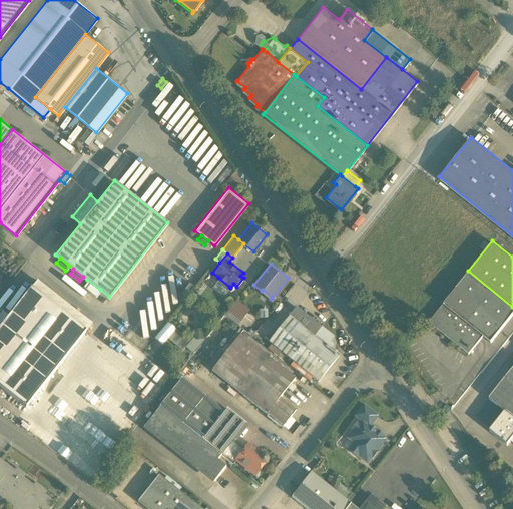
[(491,341),(512,312),(512,307),(468,271),(429,320),(469,352),(483,334),(491,341)]
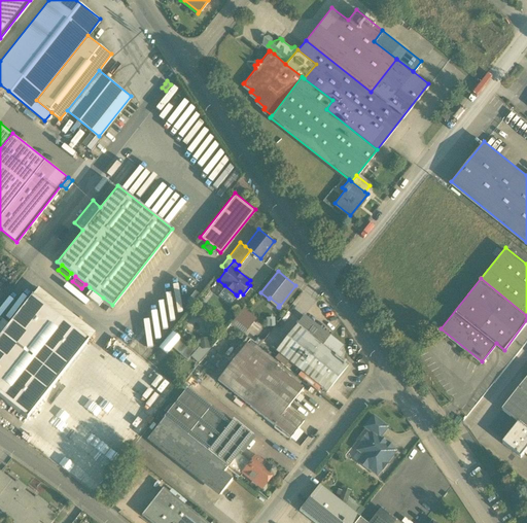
[(224,285),(217,293),(230,303),(236,294),(224,285)]
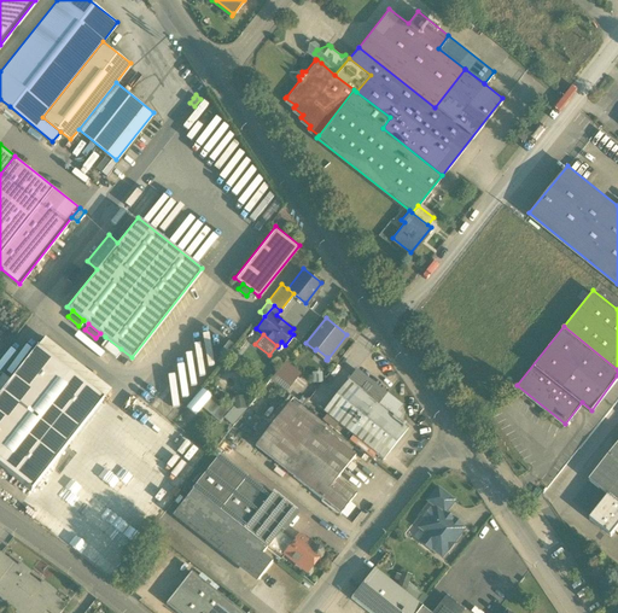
[(45,336),(36,345),(10,379),(0,372),(0,463),(30,489),(103,397),(111,387),(45,336)]
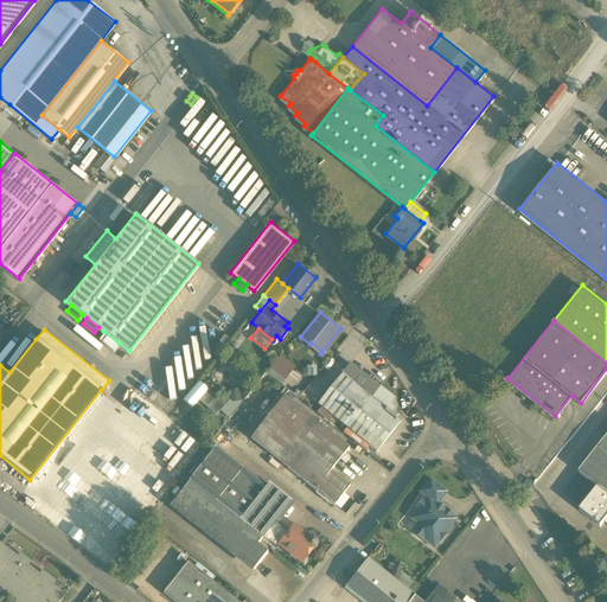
[(114,348),(119,343),(103,331),(98,337),(114,348)]
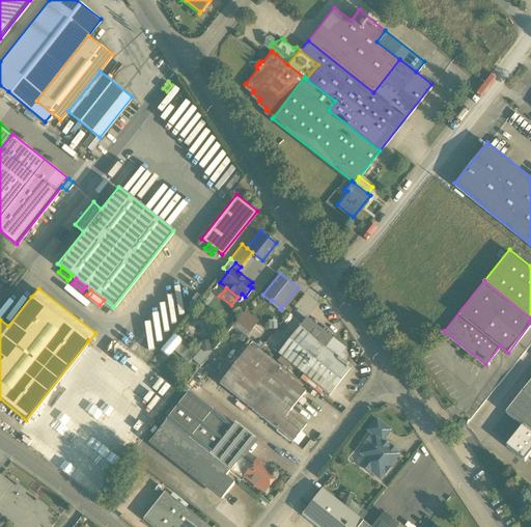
[(189,300),(193,304),(201,294),(196,290),(189,300)]
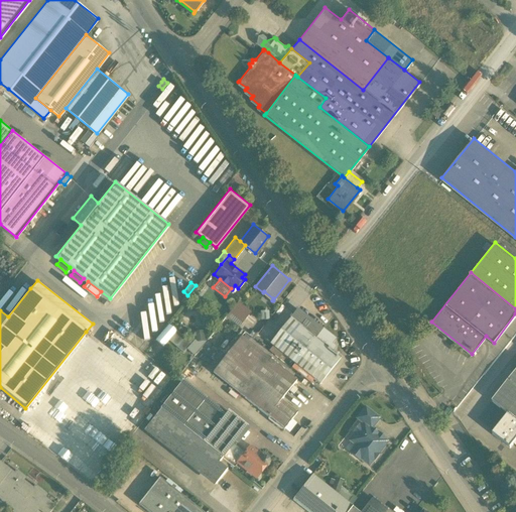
[(251,309),(238,298),(229,309),(242,321),(251,309)]
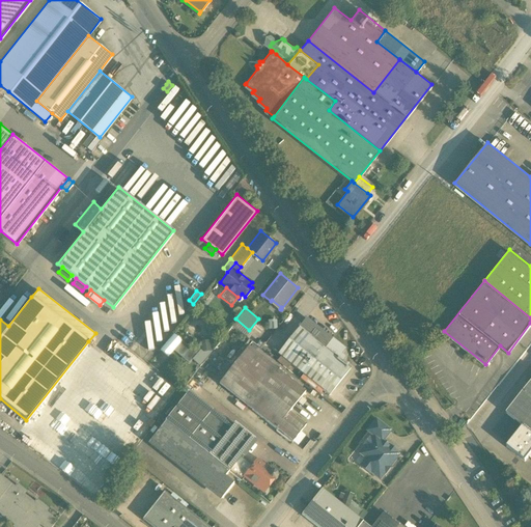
[(277,351),(281,354),(278,359),(286,366),(290,361),(302,370),(307,364),(303,360),(310,351),(314,354),(323,343),(325,345),(332,336),(306,315),(277,351)]
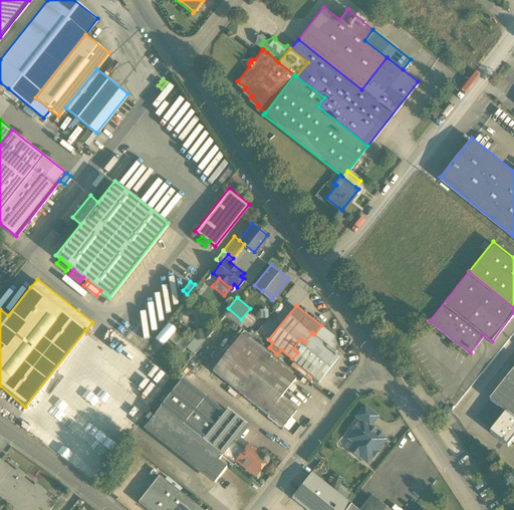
[(241,319),(228,308),(224,312),(238,323),(241,319)]
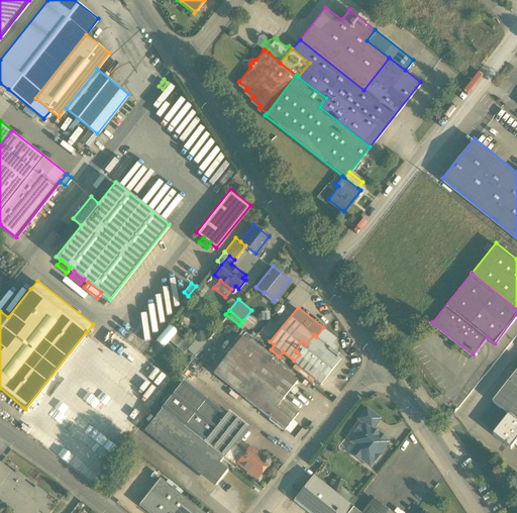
[(336,337),(323,327),(316,336),(333,349),(336,345),(332,342),(336,337)]
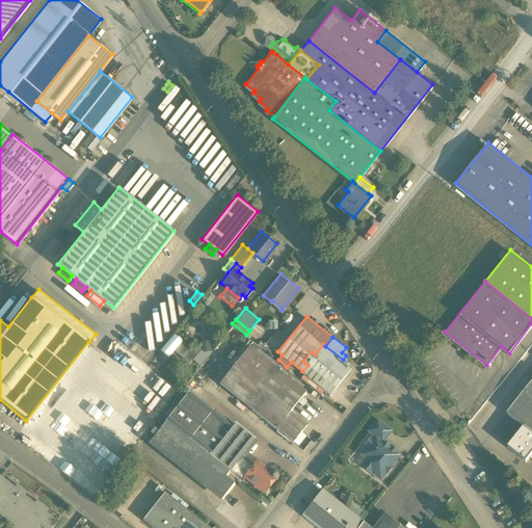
[(182,339),(174,348),(189,362),(192,358),(196,352),(182,339)]
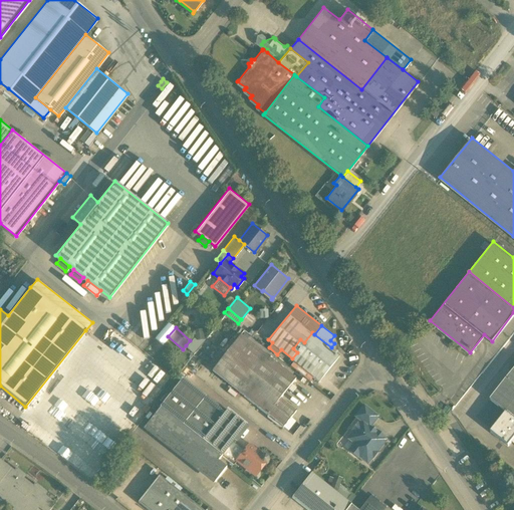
[(211,368),(267,413),(280,397),(295,376),(240,332),(211,368)]
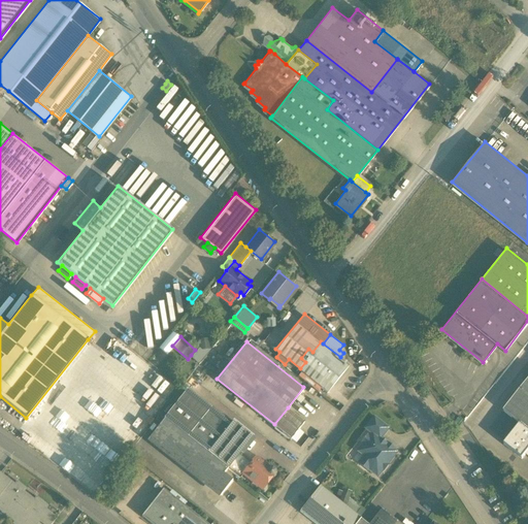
[(300,368),(327,390),(349,364),(340,357),(323,344),(321,341),(312,352),(308,349),(301,358),(305,362),(300,368)]
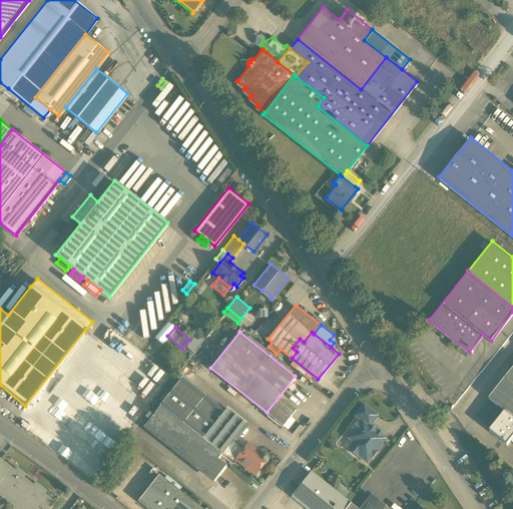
[(189,340),(185,345),(193,351),(204,337),(195,338),(193,336),(189,340)]
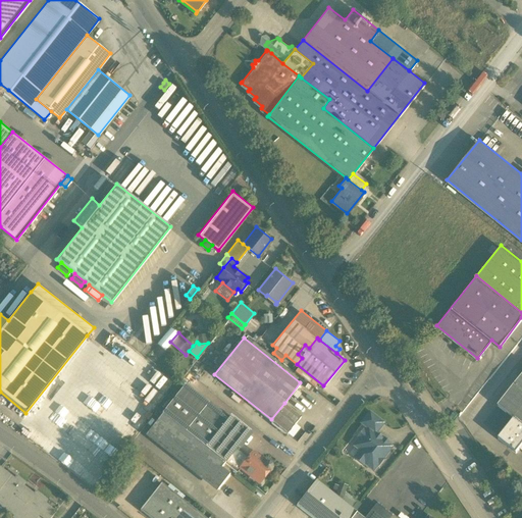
[(150,374),(156,377),(159,371),(153,368),(150,374)]
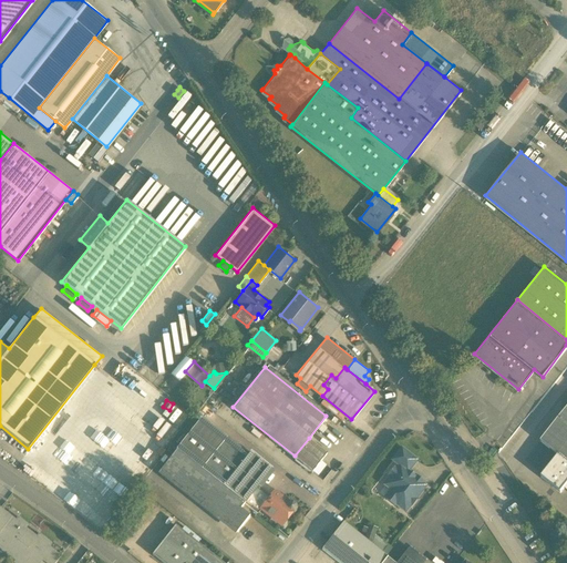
[(566,403),(540,438),(558,452),(566,459),(566,403)]
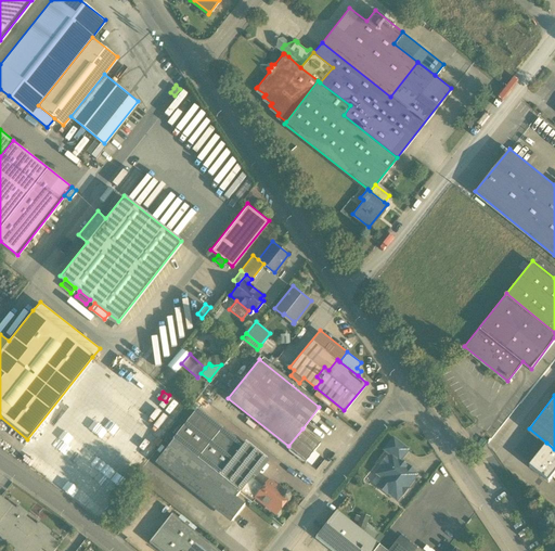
[(197,406),(192,412),(217,432),(218,431),(239,448),(243,441),(197,406)]
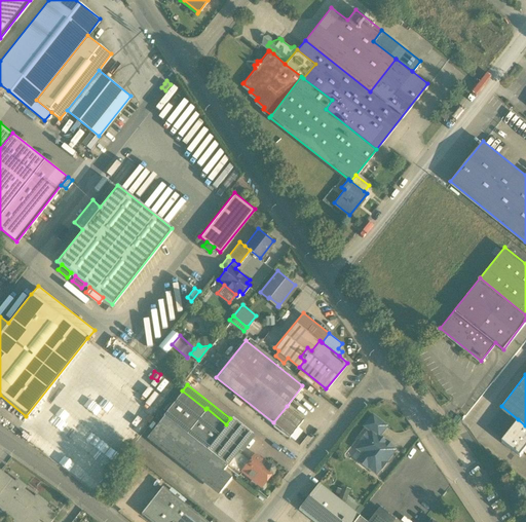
[(207,408),(205,409),(182,390),(163,414),(187,433),(207,448),(226,464),(237,450),(252,433),(232,416),(230,418),(226,424),(207,408)]
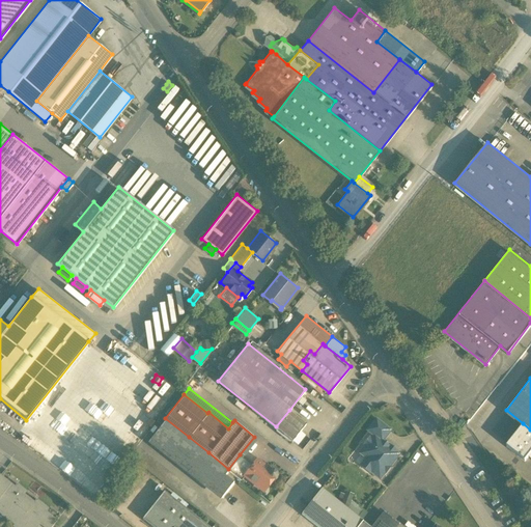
[(276,426),(292,440),(292,439),(300,430),(305,422),(289,410),(276,426)]
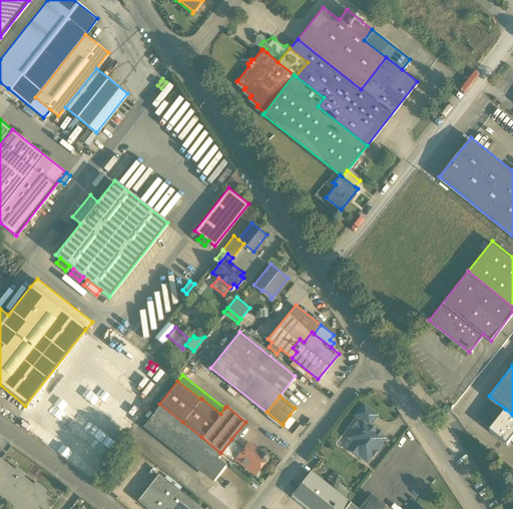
[(361,419),(368,425),(369,424),(377,414),(363,403),(354,414),(361,419)]
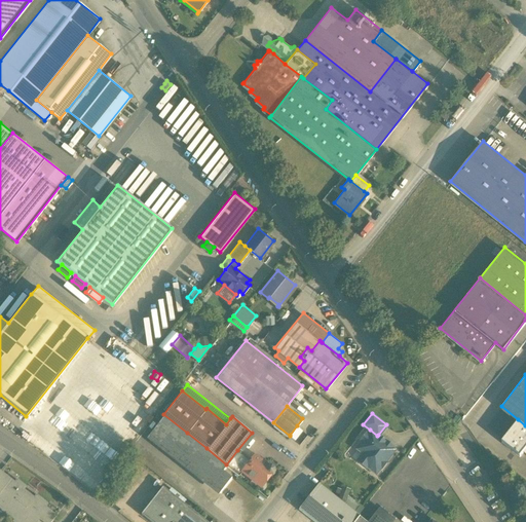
[(148,434),(220,490),(231,476),(223,470),(226,464),(207,448),(187,433),(163,415),(148,434)]
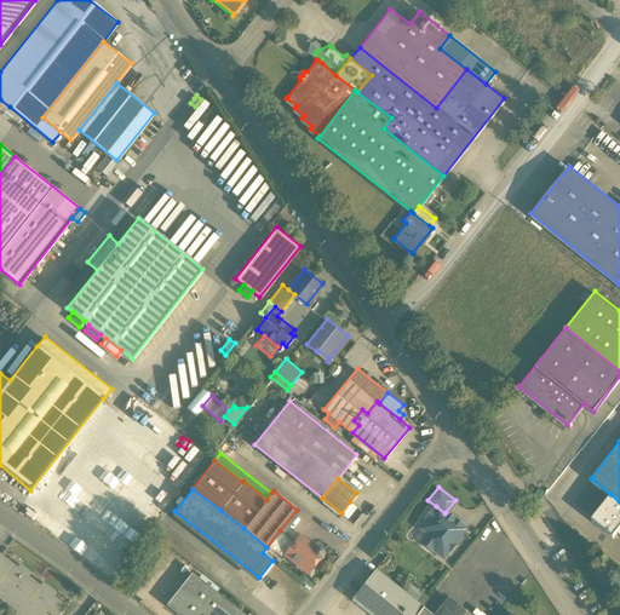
[(619,501),(610,494),(591,517),(613,534),(616,529),(619,532),(619,501)]
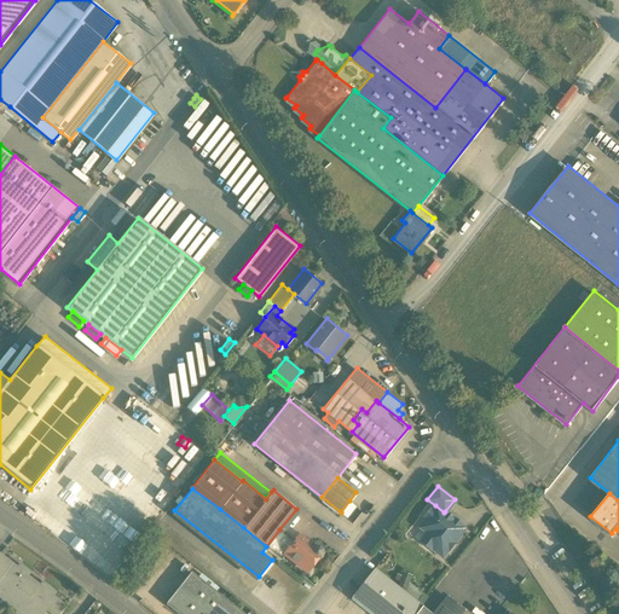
[(350,500),(341,511),(347,516),(356,505),(350,500)]
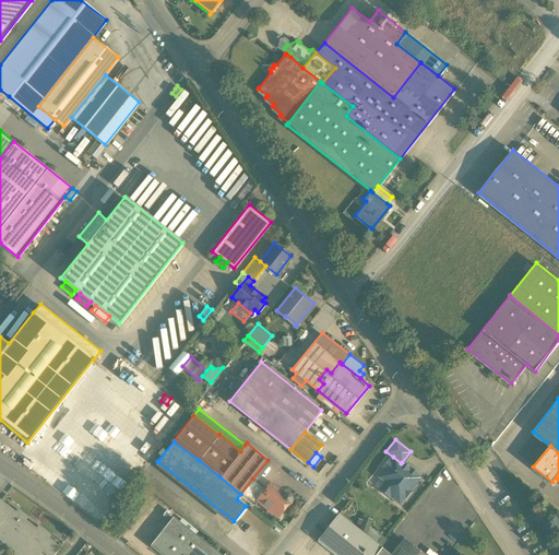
[(389,494),(399,502),(404,495),(405,496),(411,489),(409,488),(419,476),(416,474),(417,473),(409,467),(408,468),(402,462),(401,463),(393,457),(391,461),(388,459),(382,465),(385,468),(379,475),(384,481),(379,487),(389,495),(389,494)]
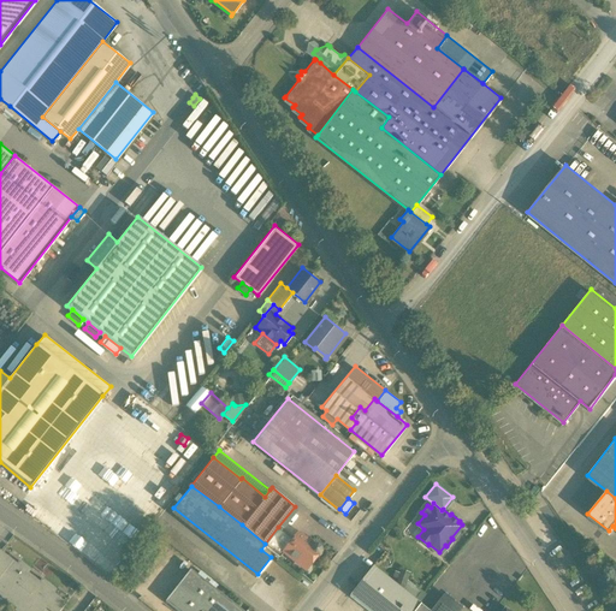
[(265,544),(279,555),(284,549),(283,549),(291,538),(278,527),(265,544)]
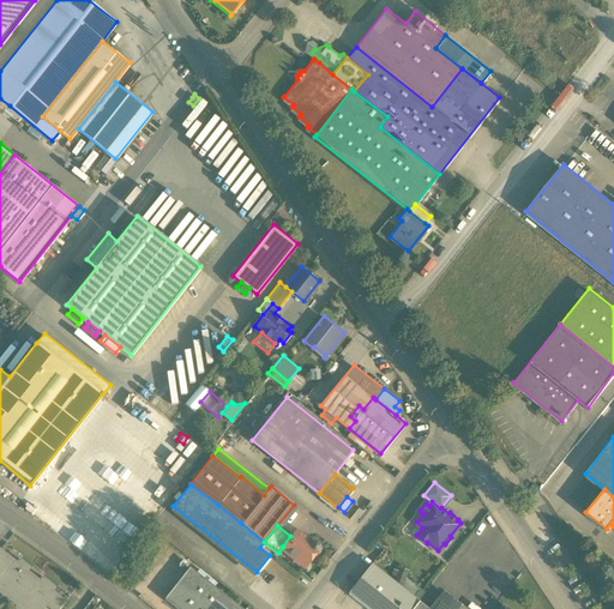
[(299,554),(308,561),(315,553),(318,552),(320,548),(320,543),(317,541),(314,541),(309,537),(308,538),(299,530),(295,531),(292,536),(290,536),(282,547),(283,547),(295,558),(299,554)]
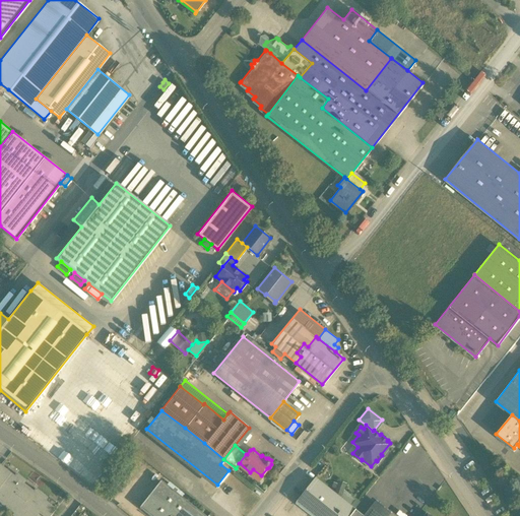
[(0,515),(0,501),(13,512),(12,513),(15,515),(38,515),(36,515),(39,511),(45,515),(48,515),(55,507),(44,499),(47,496),(36,487),(34,490),(23,481),(25,478),(16,471),(14,474),(0,463),(0,515)]
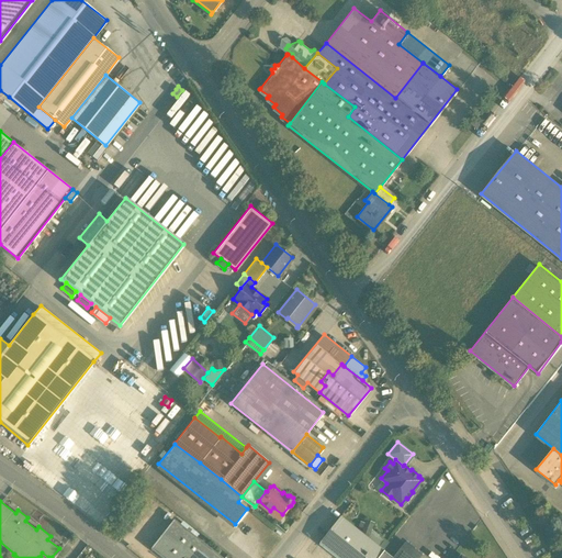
[(273,508),(270,511),(280,517),(282,514),(273,508)]
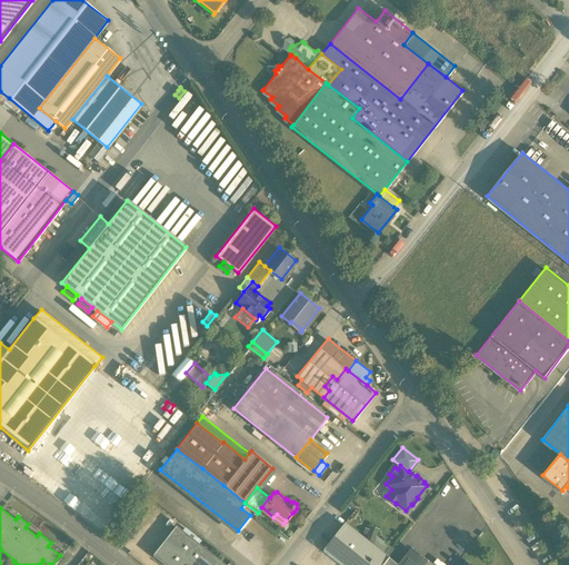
[(322,548),(343,564),(396,564),(397,564),(343,522),(322,548)]
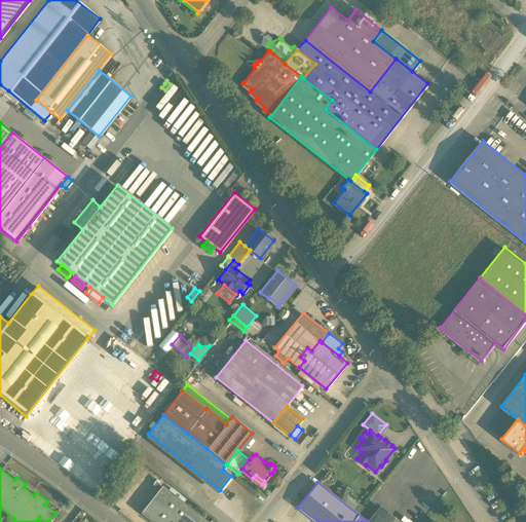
[(141,512),(153,521),(210,521),(162,484),(141,512)]
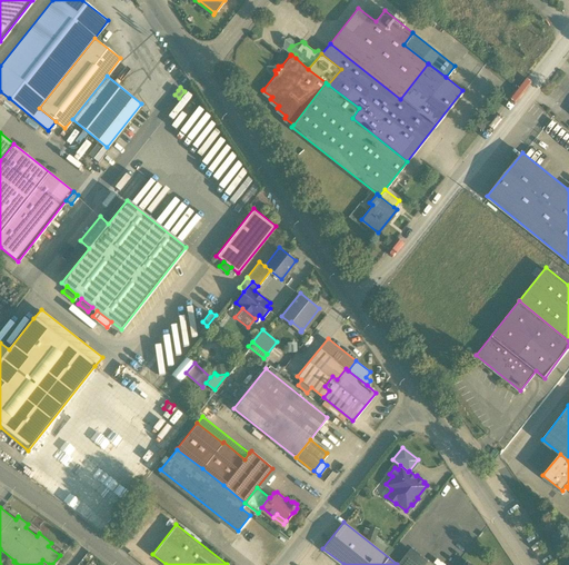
[(73,538),(68,533),(62,541),(68,545),(73,538)]
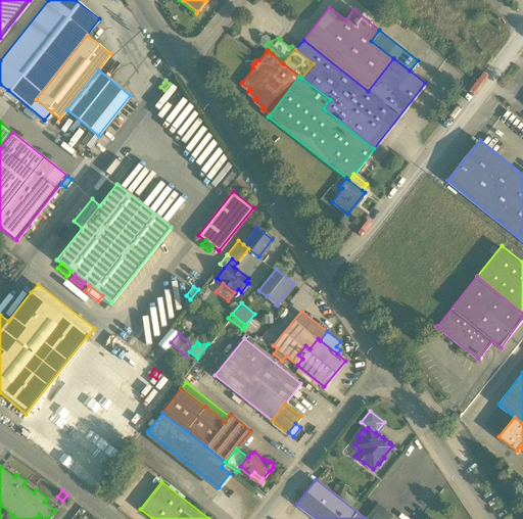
[(397,518),(377,502),(365,518),(364,518),(397,518)]
